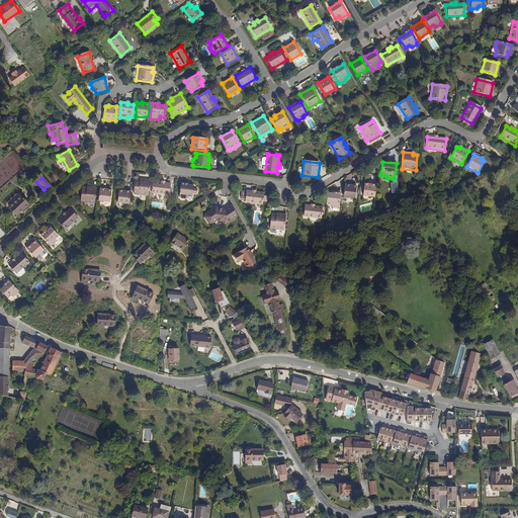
[(139,181),(135,180),(133,196),(148,197),(150,180),(140,179),(139,181)]
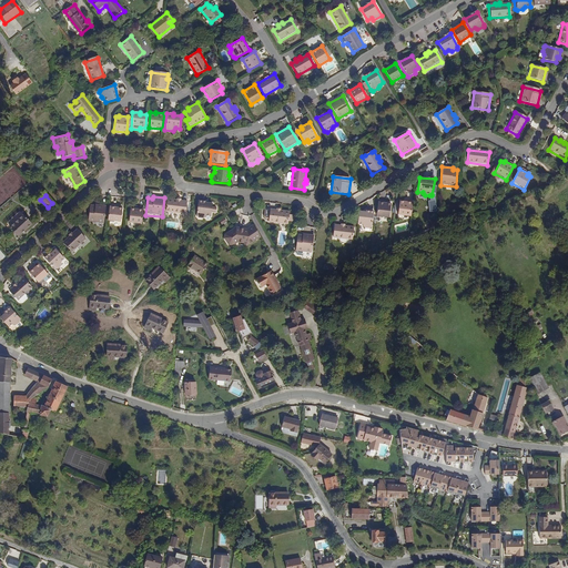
[(166,200),(165,213),(185,215),(188,202),(180,201),(181,200),(175,199),(175,201),(166,200)]
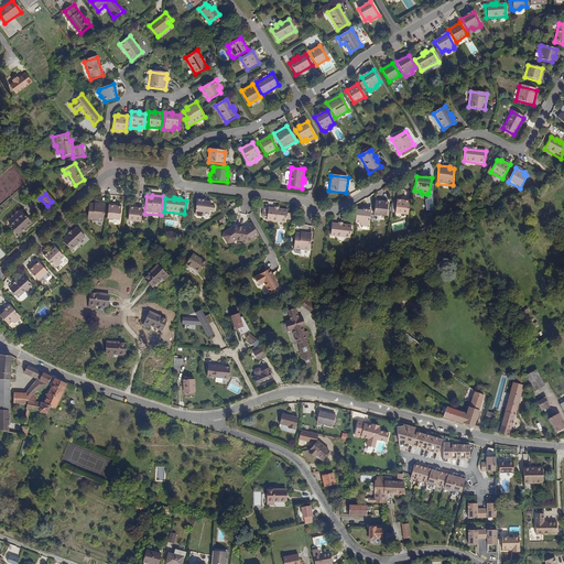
[(400,201),(397,199),(396,215),(409,216),(410,199),(400,198),(400,201)]
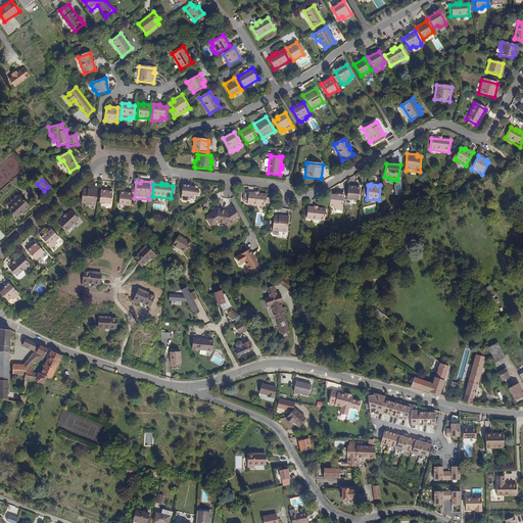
[(181,185),(179,201),(188,202),(188,200),(194,200),(194,197),(195,190),(196,188),(189,187),(189,186),(181,185)]
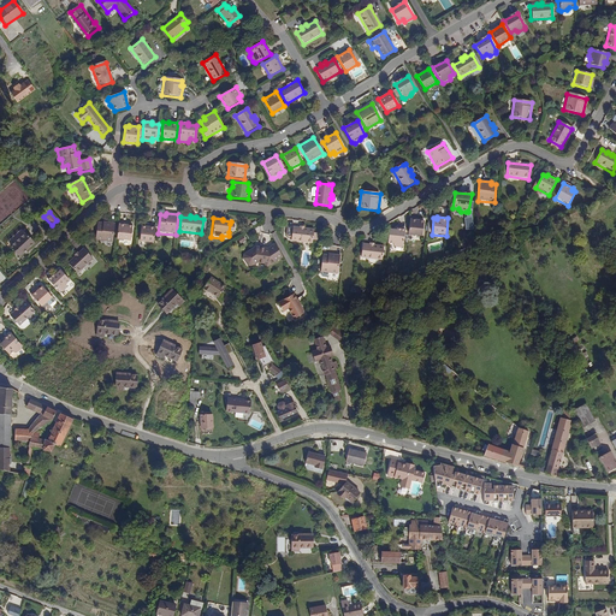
[(408,235),(422,237),(425,221),(420,221),(420,219),(409,218),(408,235)]
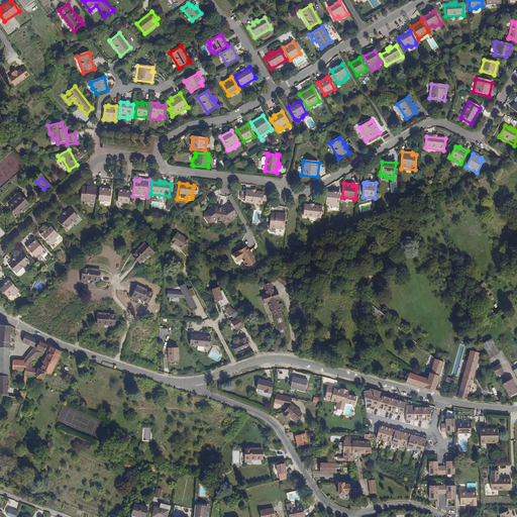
[(81,188),(79,202),(94,204),(96,188),(86,187),(86,189),(81,188)]
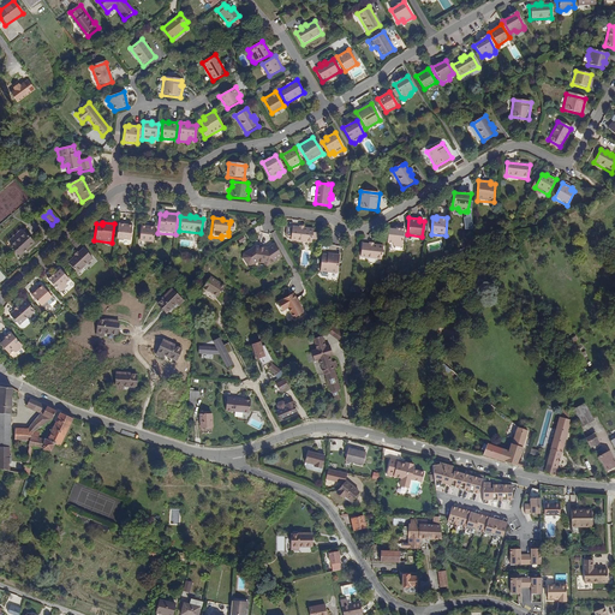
[(118,222),(115,239),(130,242),(132,226),(126,226),(127,224),(118,222)]
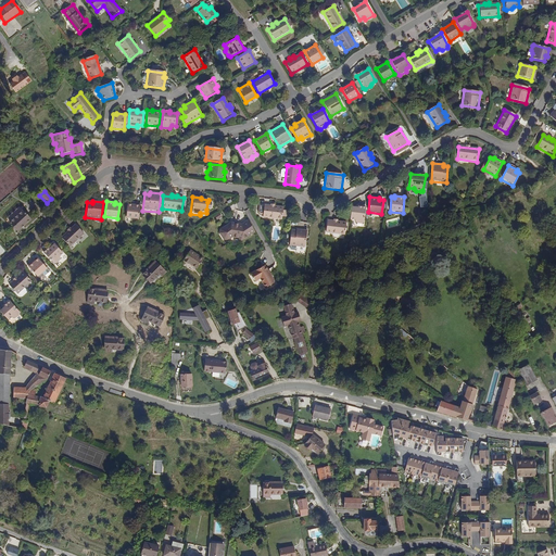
[(125,220),(138,220),(139,205),(126,204),(125,220)]
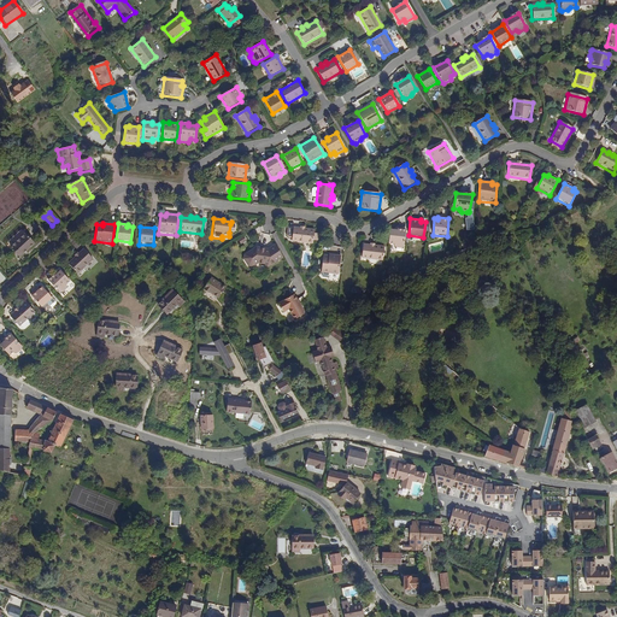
[(293,228),(292,241),(312,245),(315,230),(304,229),(304,228),(300,227),(299,228),(293,228)]
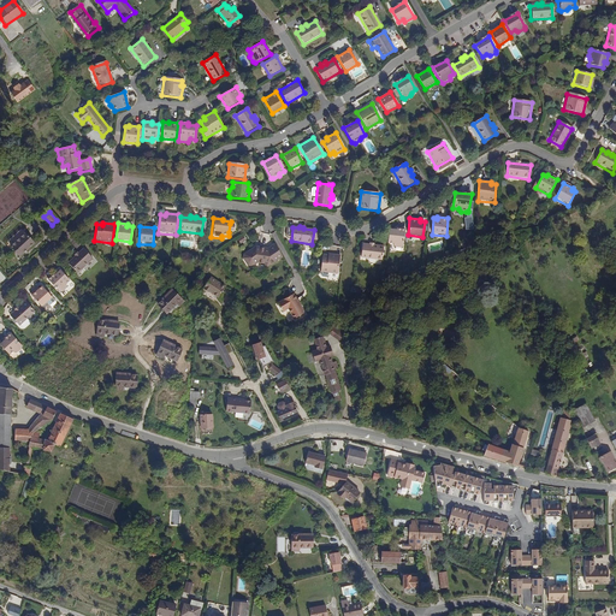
[(406,232),(389,230),(388,244),(394,246),(392,248),(403,249),(406,232)]
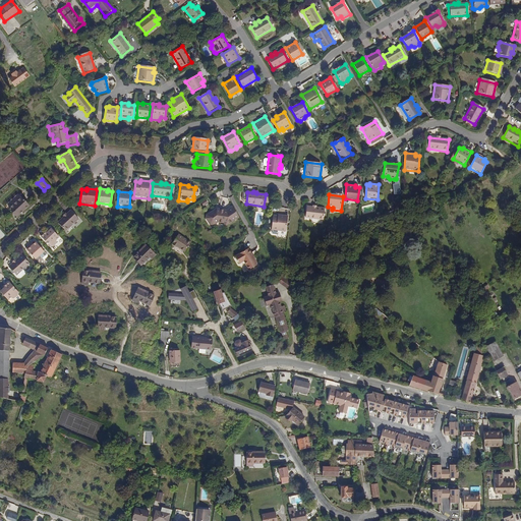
[(21,197),(10,209),(17,216),(29,206),(21,197)]
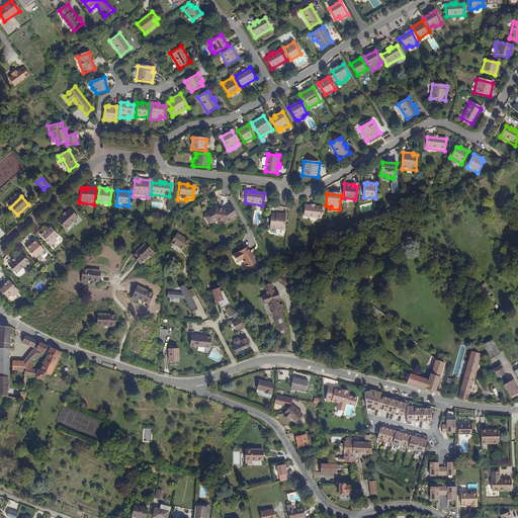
[(310,205),(305,205),(304,218),(321,220),(323,207),(314,206),(315,204),(311,204),(310,205)]
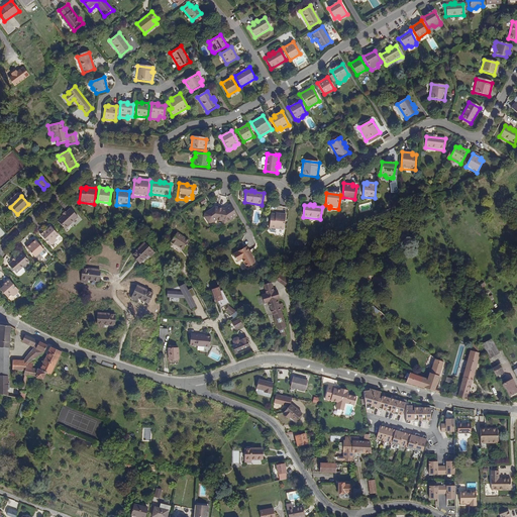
[(204,215),(204,218),(208,225),(211,226),(216,222),(221,223),(224,226),(238,218),(230,206),(225,210),(215,208),(204,215)]
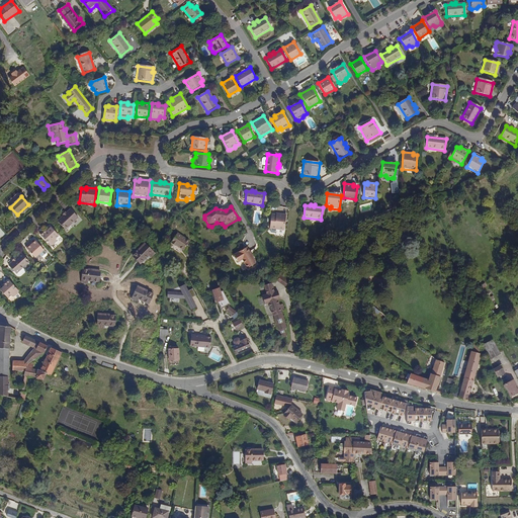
[(56,222),(66,231),(78,219),(68,209),(56,222)]
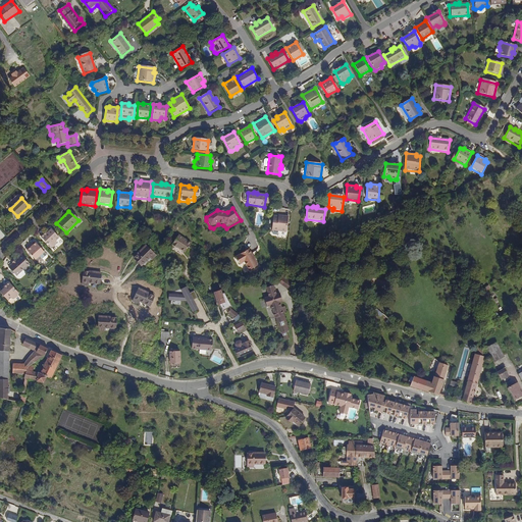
[(277,216),(272,216),(271,231),(285,233),(288,216),(278,215),(277,216)]
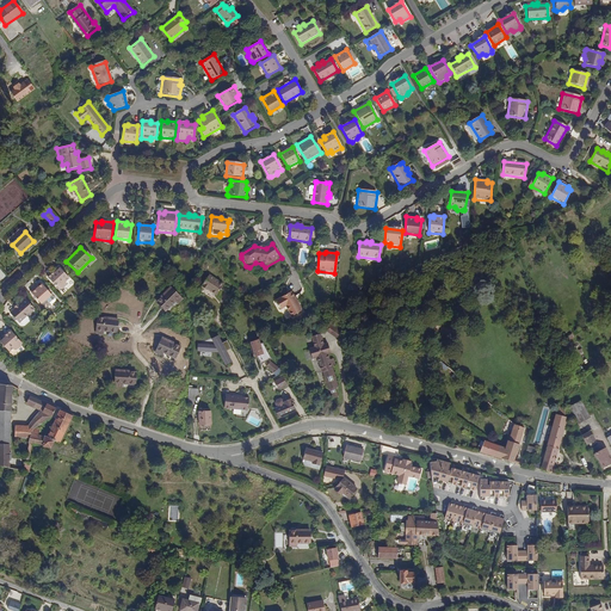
[(65,284),(68,279),(59,269),(48,279),(60,292),(67,287),(65,284)]
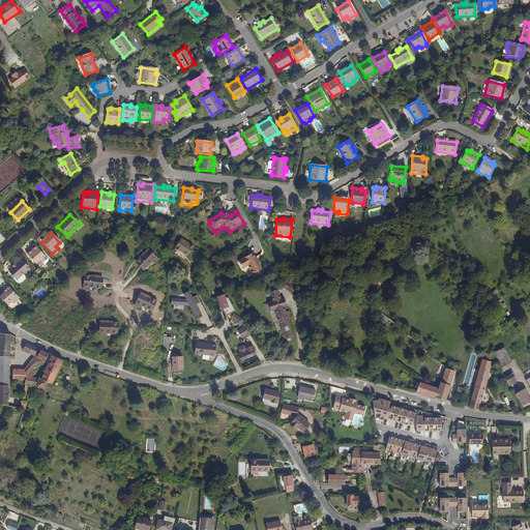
[(175,247),(187,256),(195,245),(181,237),(175,247)]
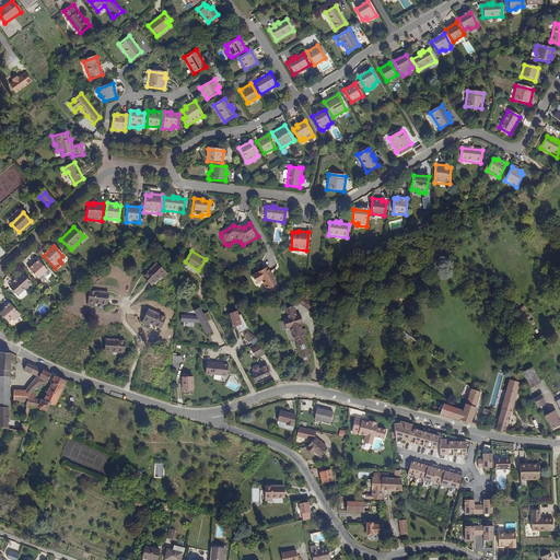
[(34,260),(27,266),(38,278),(44,273),(47,278),(51,273),(38,259),(36,261),(34,260)]
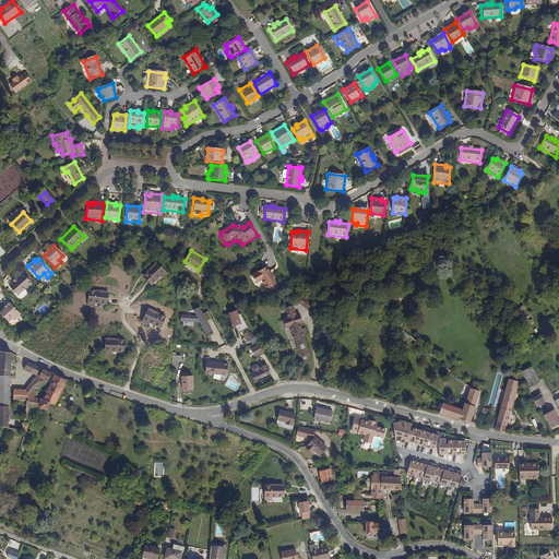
[(156,263),(141,277),(151,287),(159,277),(162,281),(167,275),(156,263)]
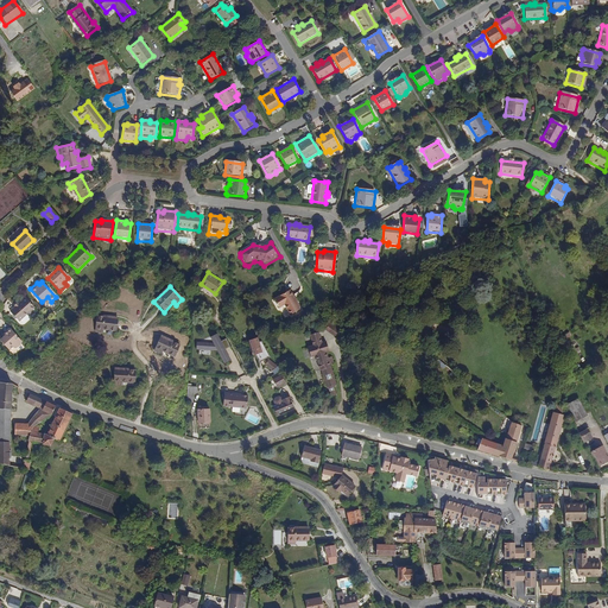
[(273,299),(279,310),(284,306),(290,316),(301,310),(290,291),(273,299)]
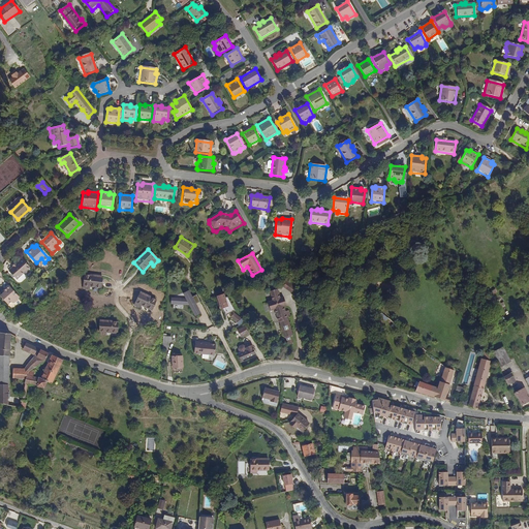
[(7,271),(16,280),(29,269),(21,259),(7,271)]
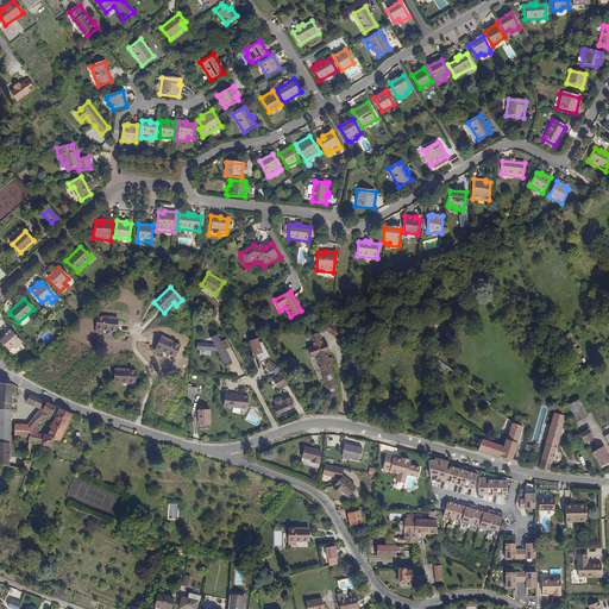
[(102,334),(102,332),(115,333),(118,319),(96,316),(94,334),(102,334)]
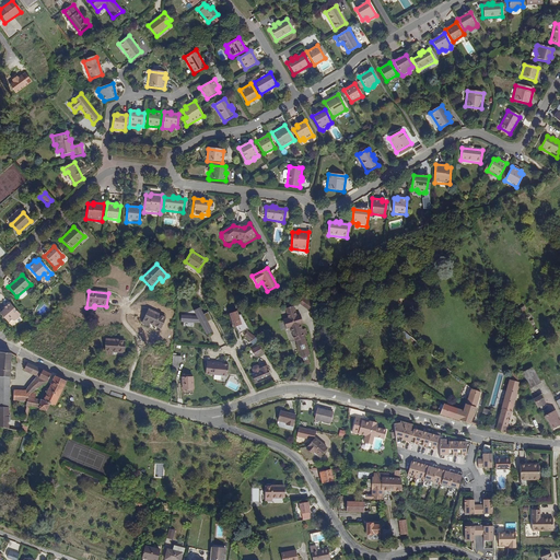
[(304,298),(299,304),(308,312),(313,305),(304,298)]
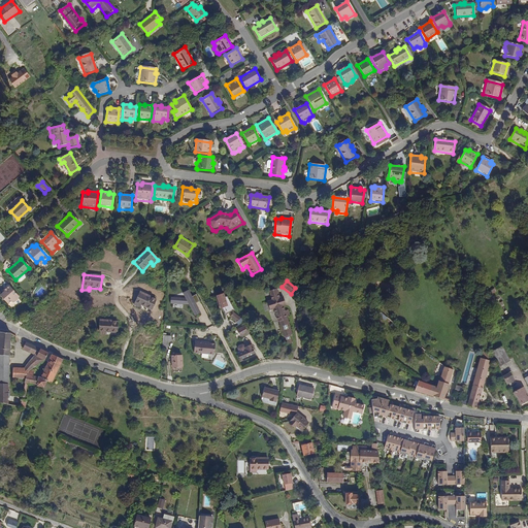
[(8,287),(0,295),(0,296),(7,305),(11,302),(13,303),(18,300),(17,298),(19,297),(8,287)]
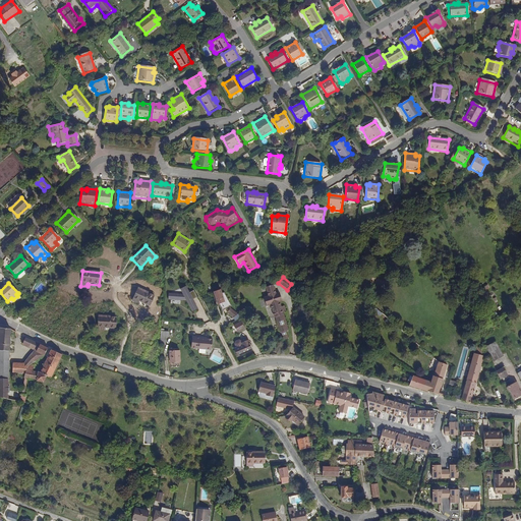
[(274,285),(266,287),(269,296),(264,297),(267,306),(271,305),(274,317),(276,316),(280,333),(281,333),(283,340),(288,338),(286,331),(289,330),(281,302),(283,302),(280,292),(277,293),(274,285)]
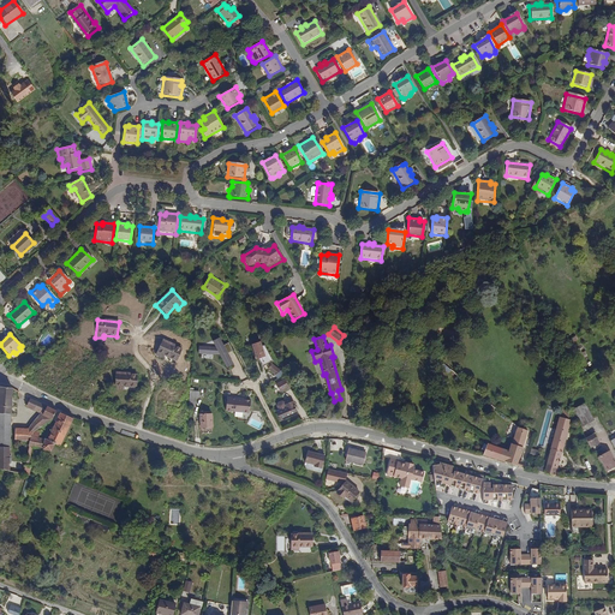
[(162,340),(154,357),(162,360),(163,357),(175,363),(181,350),(162,340)]
